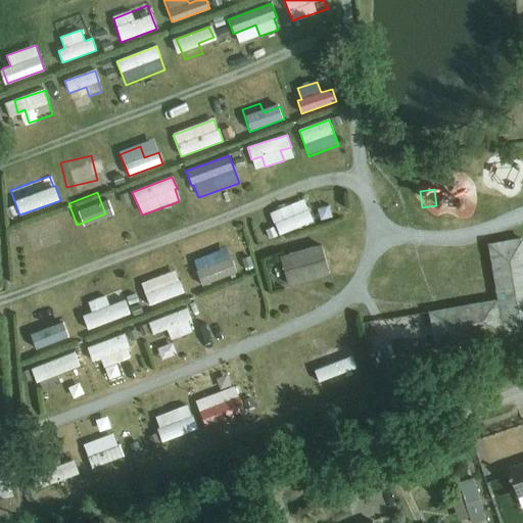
[(290,204),(270,214),(280,236),(313,222),(307,209),(295,215),(290,204)]
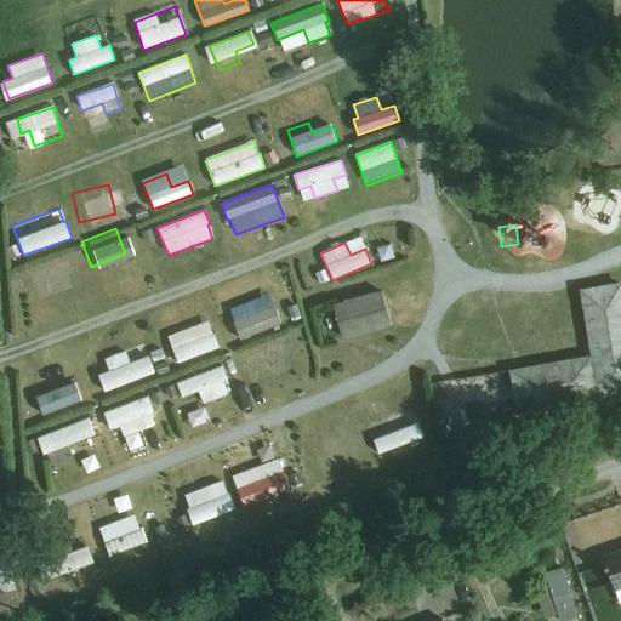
[(590,354),(511,369),(518,411),(620,392),(620,286),(620,281),(579,289),(590,354)]
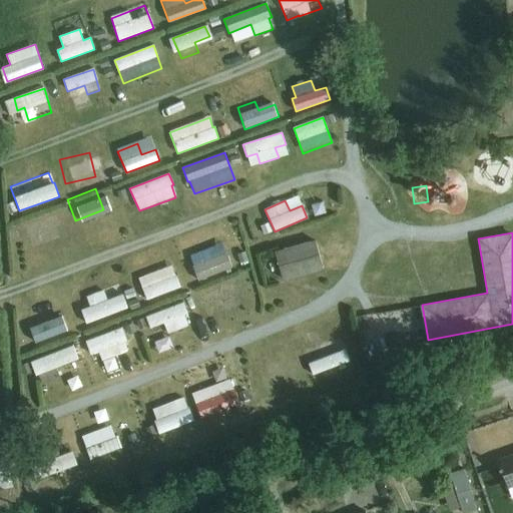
[(24,243),(29,257),(41,251),(36,238),(24,243)]
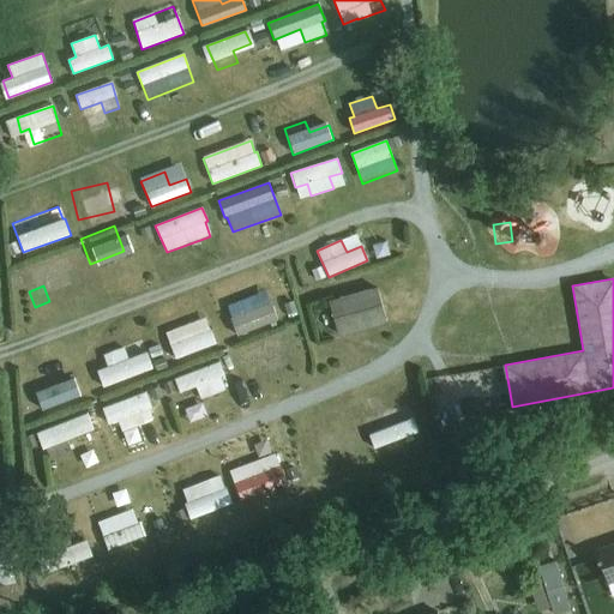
[(377,287),(329,300),(339,336),(387,321),(377,287)]
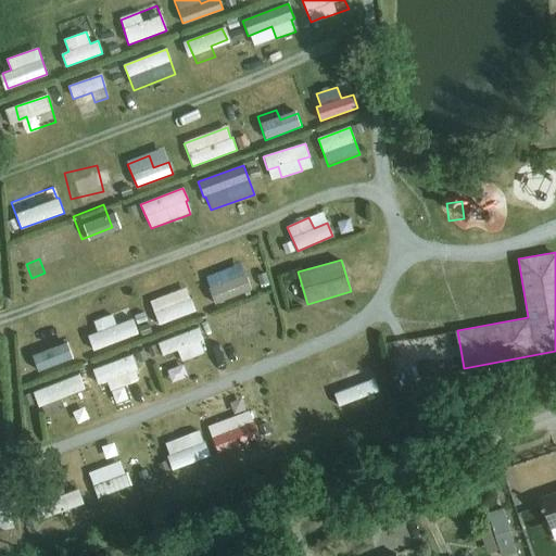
[(247,274),(210,289),(215,303),(252,289),(247,274)]
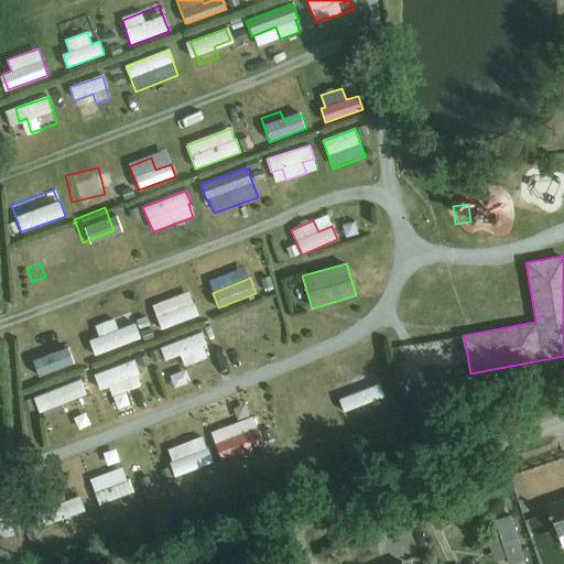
[(174,299),(152,306),(162,332),(199,317),(194,303),(179,310),(174,299)]
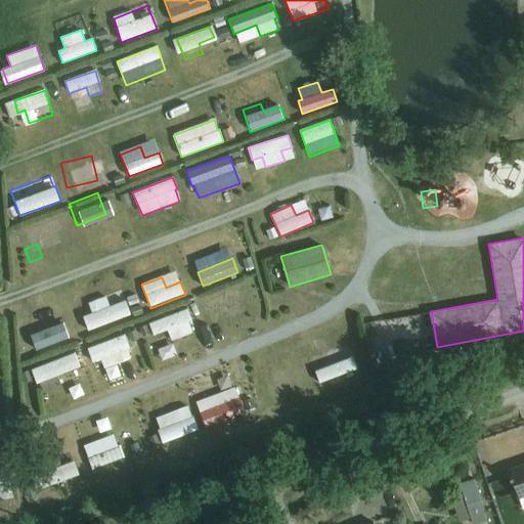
[(92,313),(82,317),(88,331),(131,314),(126,301),(111,306),(106,296),(88,303),(92,313)]
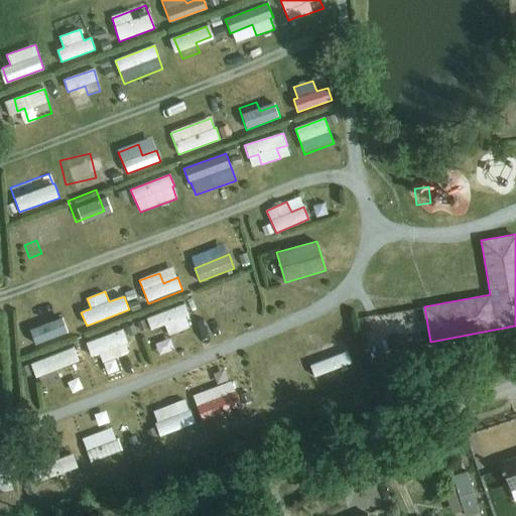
[(184,303),(146,318),(151,330),(172,321),(176,332),(191,326),(184,303)]
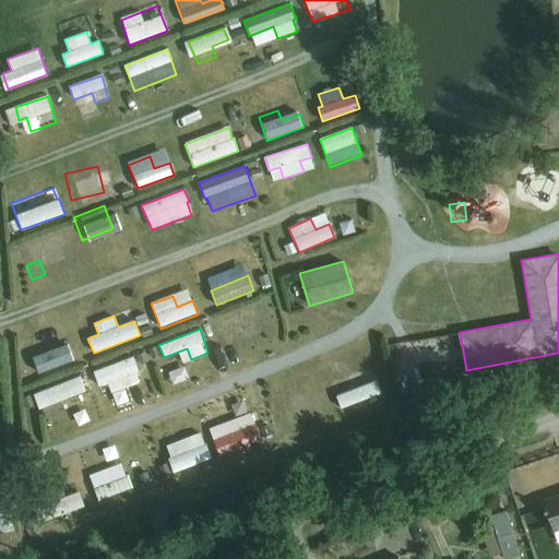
[(47,343),(24,351),(33,375),(75,360),(71,347),(50,354),(47,343)]
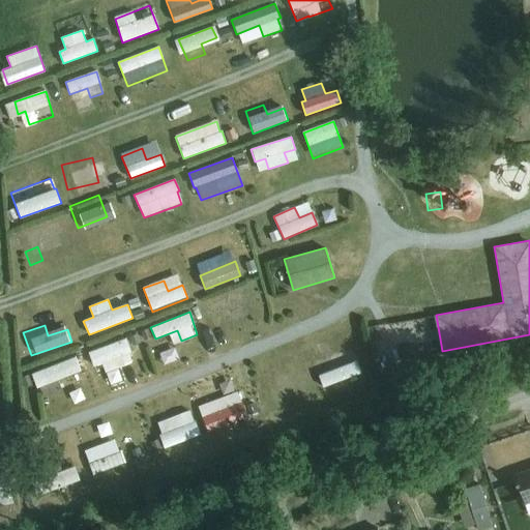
[(308,352),(321,348),(318,335),(304,340),(308,352)]
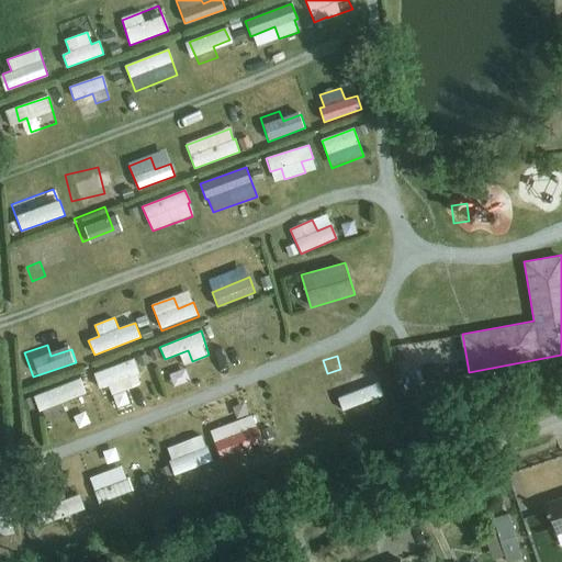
[(133,359),(93,374),(100,390),(110,385),(113,395),(141,384),(137,375),(139,374),(133,359)]
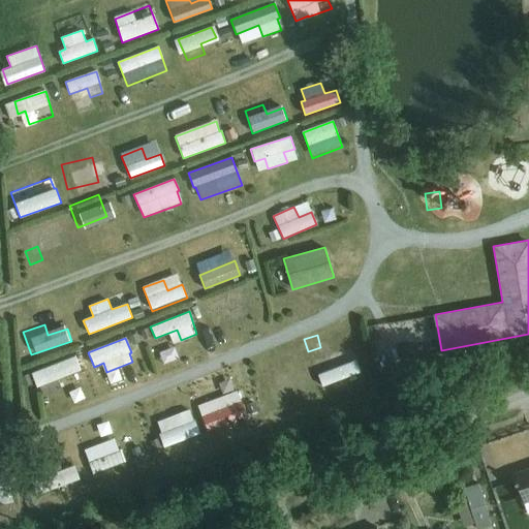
[(167,343),(152,346),(155,360),(170,356),(167,343)]
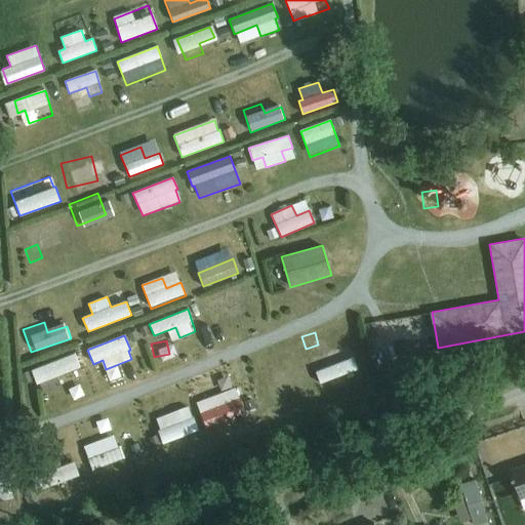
[(332,352),(313,359),(318,371),(315,372),(319,385),(358,369),(354,358),(337,364),(332,352)]
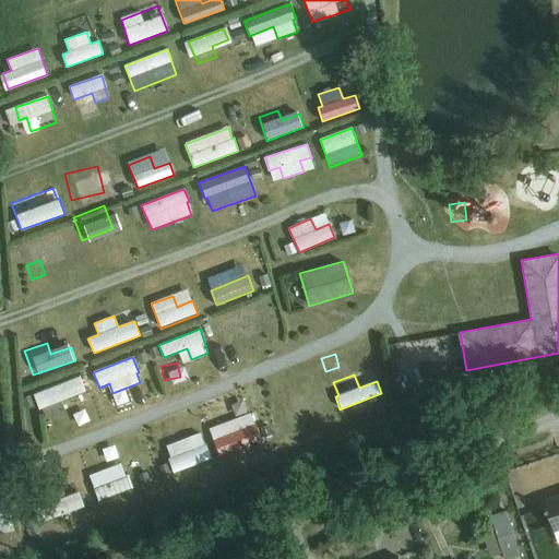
[(80,377),(33,394),(38,409),(85,392),(80,377)]
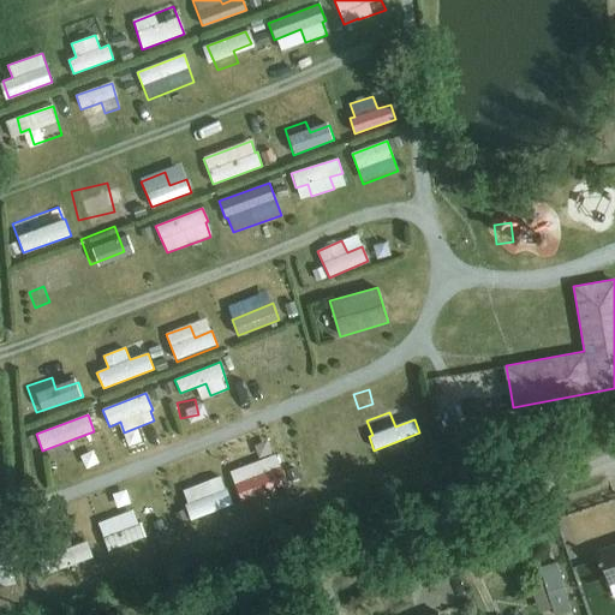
[(291,464),(244,482),(251,497),(297,481),(291,464)]
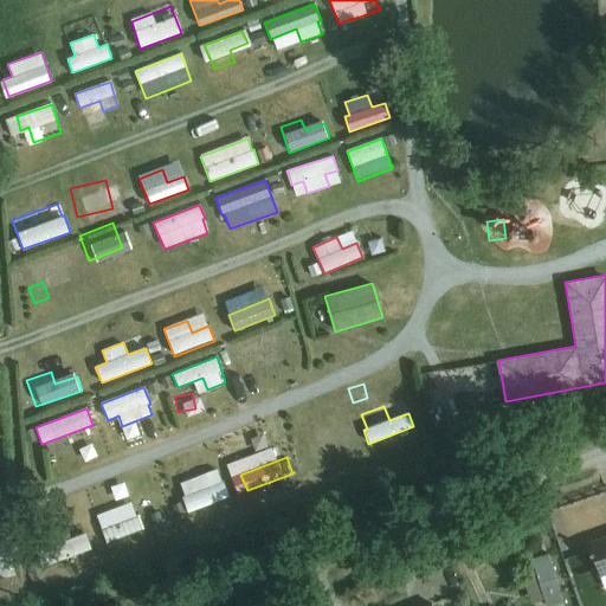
[(217,469),(180,483),(186,496),(184,497),(188,511),(229,496),(217,469)]
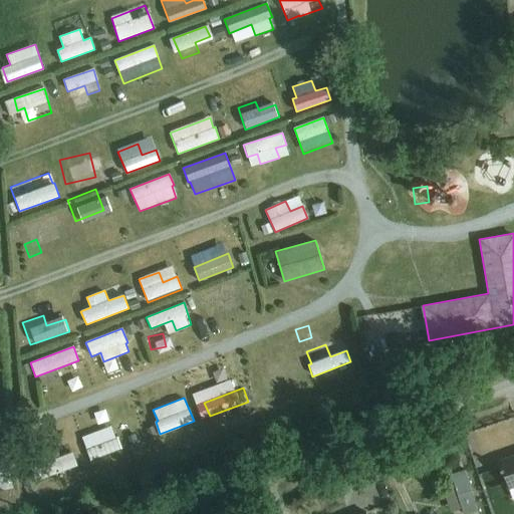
[(102,431),(81,439),(88,462),(131,446),(126,435),(106,442),(102,431)]
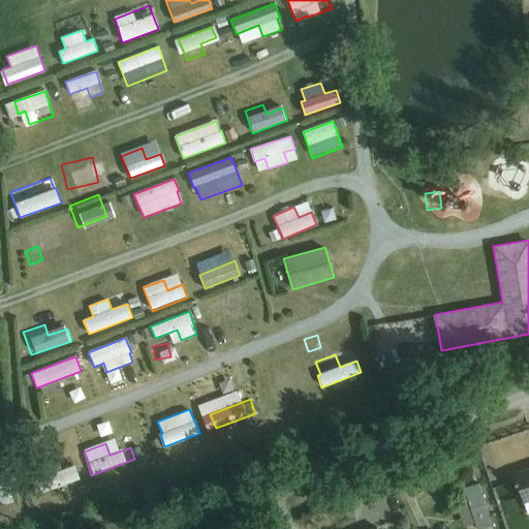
[(74,465),(32,481),(38,496),(81,479),(74,465)]
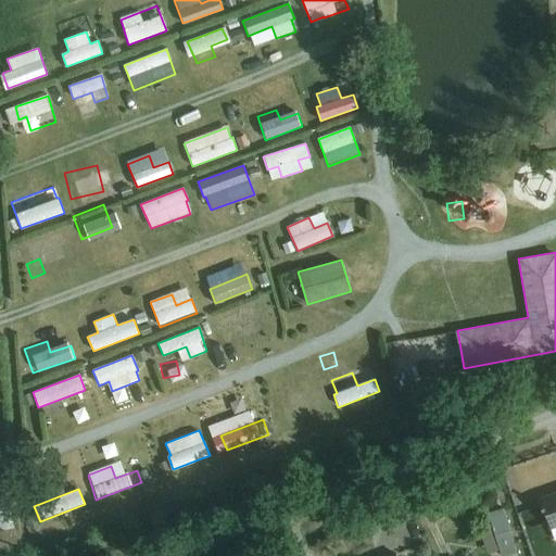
[(555,493),(541,500),(553,541),(555,539),(555,493)]
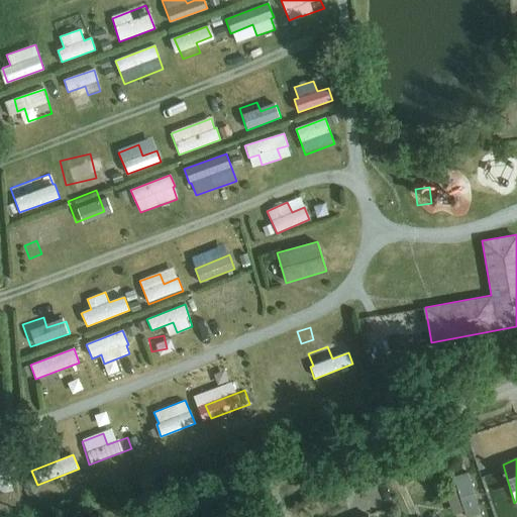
[(457,491),(464,511),(466,516),(480,513),(468,474),(454,479),(457,491)]
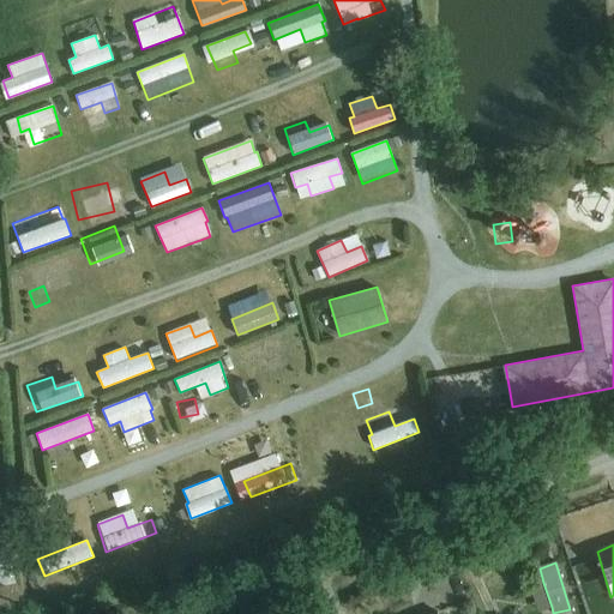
[(552,607),(543,583),(530,589),(539,611),(552,607)]
